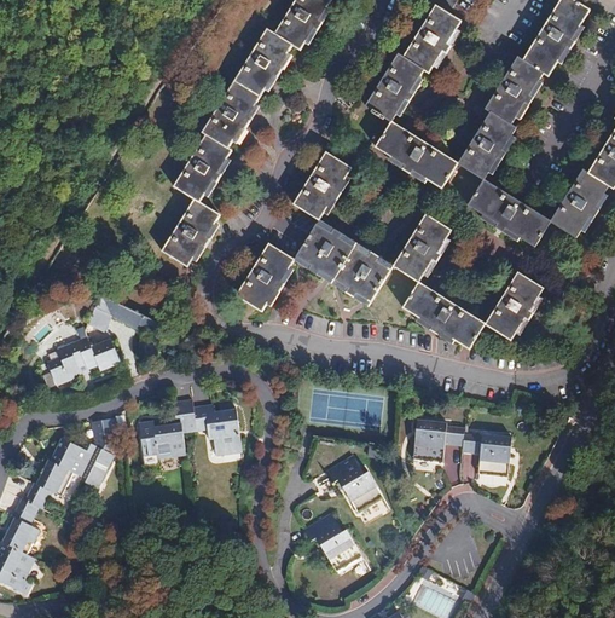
[(294,0),(274,35),(290,45),(299,50),(302,44),(307,46),(330,7),(326,5),(329,0),(294,0)]
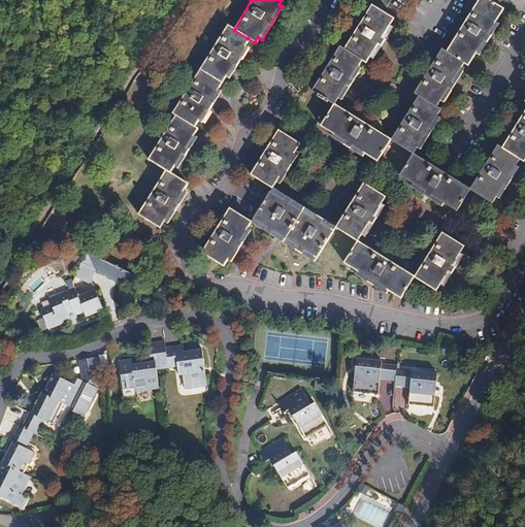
[(473,0),(445,50),(462,60),(465,62),(472,48),(477,51),(495,21),(491,19),(499,5),(490,0),(473,0)]
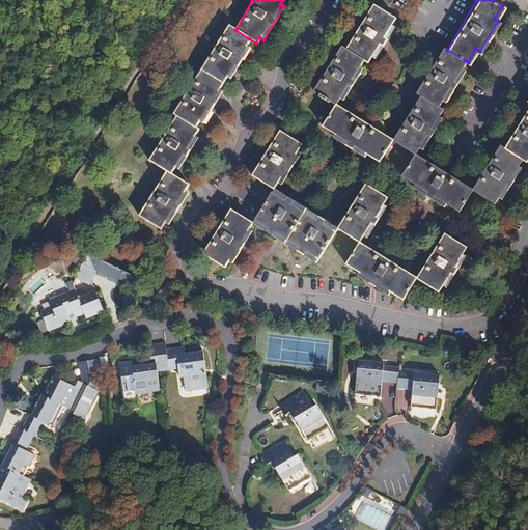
[(342,50),(362,61),(365,63),(368,58),(372,60),(393,26),(388,24),(392,19),(369,5),(342,50)]
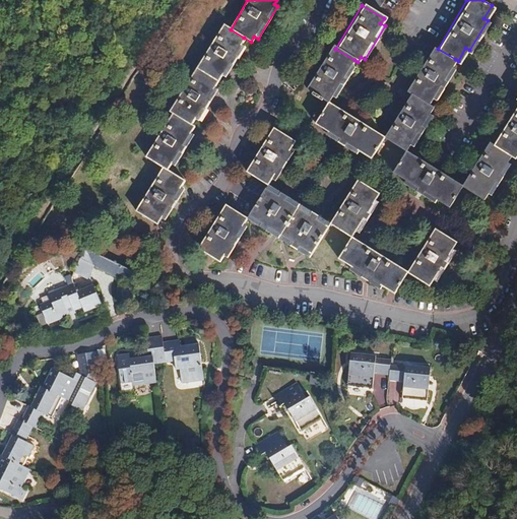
[(241,44),(244,38),(231,29),(221,24),(195,69),(217,81),(220,76),(223,78),(244,46),(241,44)]
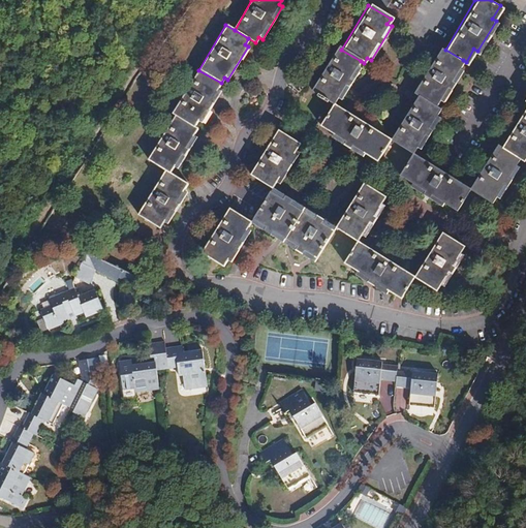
[(440,47),(436,54),(459,67),(463,60),(445,50),(440,47)]
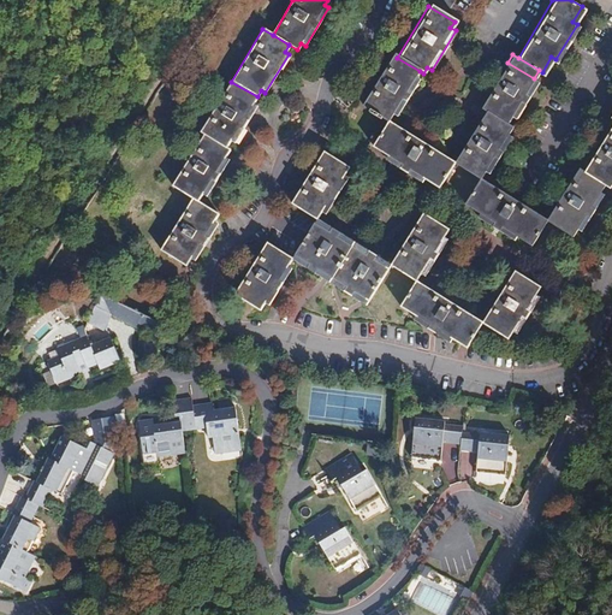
[(363,106),(390,122),(394,114),(397,117),(419,81),(415,78),(420,71),(397,58),(393,57),(363,106)]
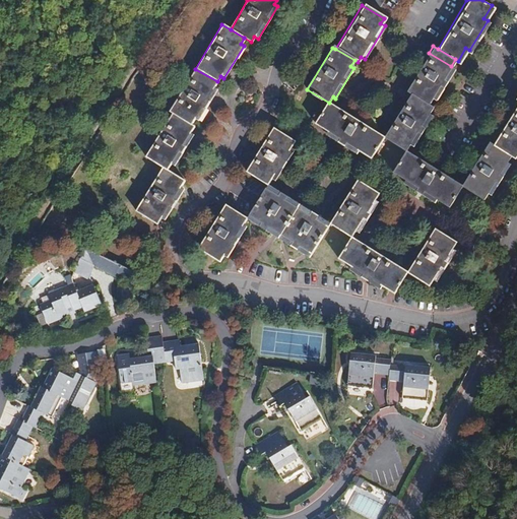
[(435,100),(454,68),(451,66),(429,53),(406,90),(411,93),(410,95),(428,105),(432,98),(435,100)]
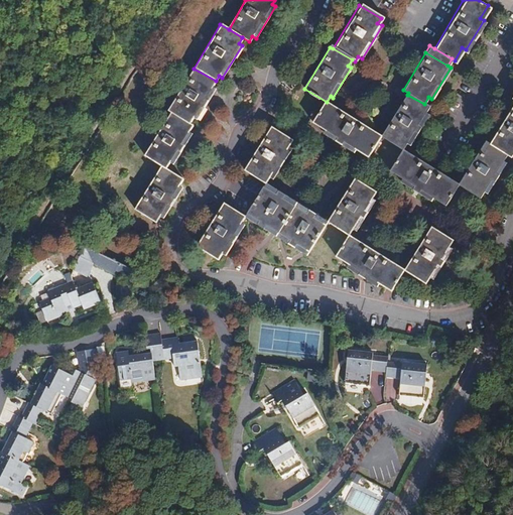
[(213,86),(216,81),(194,69),(168,109),(172,112),(172,113),(190,124),(195,117),(198,119),(216,88),(213,86)]
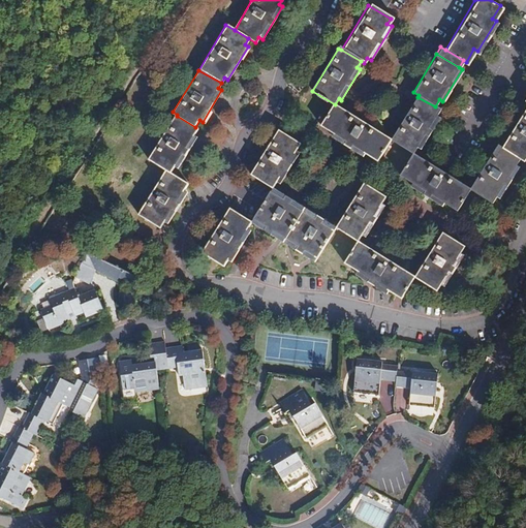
[(418,97),(413,103),(434,116),(438,109),(435,106),(418,97)]
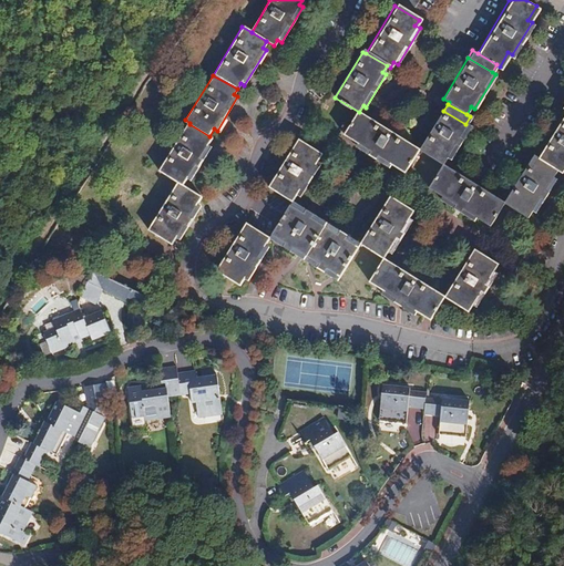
[(469,126),(465,124),(443,111),(420,148),(443,162),(447,156),(450,158),(469,126)]
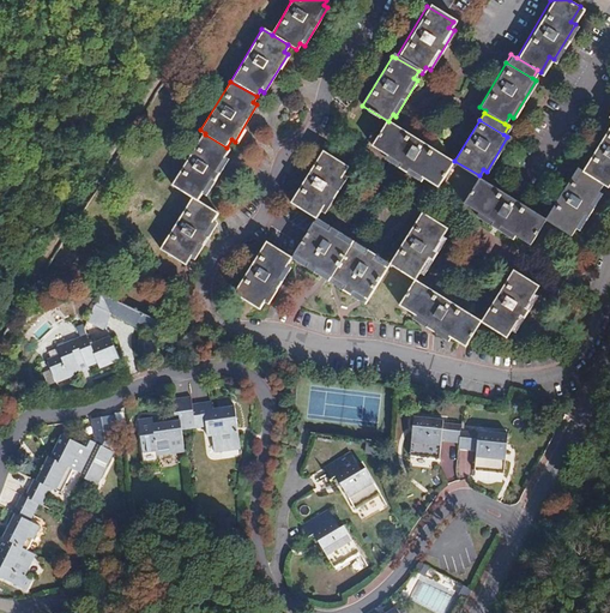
[(423,180),(426,176),(440,152),(388,121),(374,145),(390,155),(387,158),(423,180)]
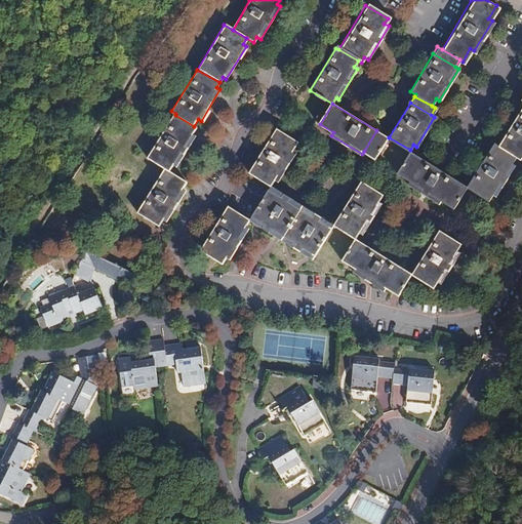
[(521,106),(498,145),(516,155),(521,158),(521,155),(521,106)]
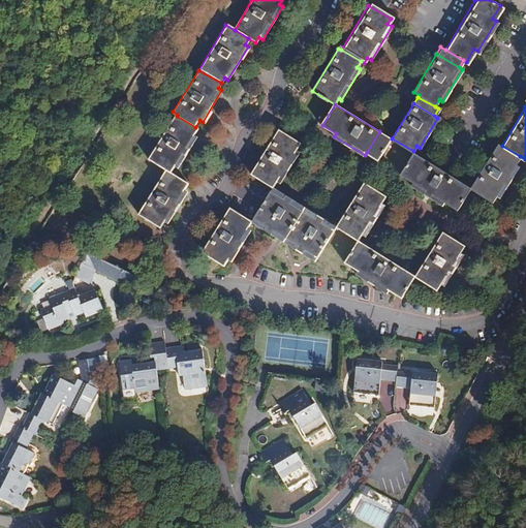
[(198,129),(195,127),(177,116),(150,160),(160,166),(172,174),(176,167),(179,169),(198,136),(195,134),(198,129)]
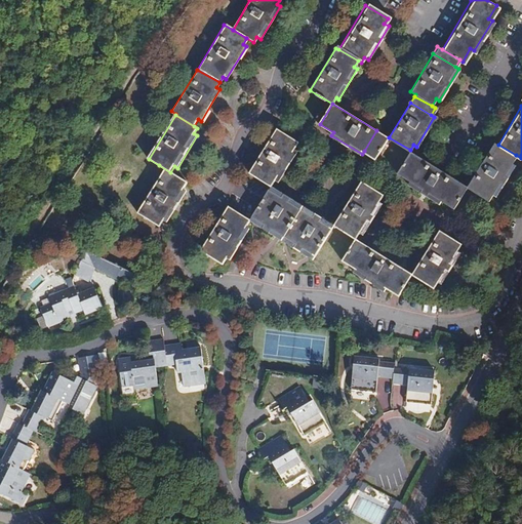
[(248,173),(270,187),(275,179),(278,183),(297,151),(293,148),(296,144),(275,130),(248,173)]
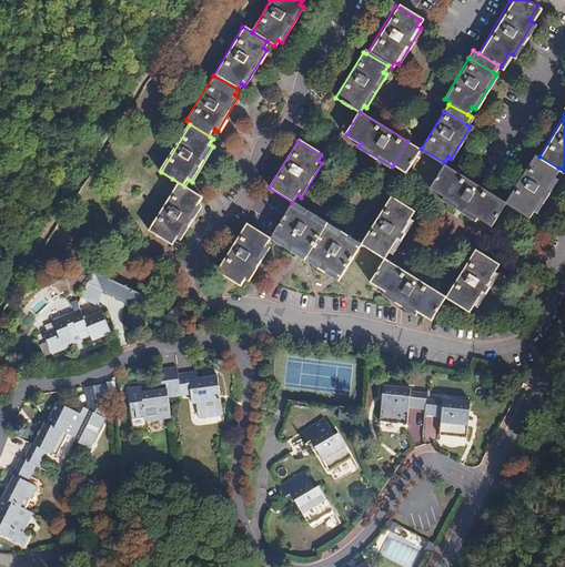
[(421,149),(407,141),(394,163),(407,171),(421,149)]
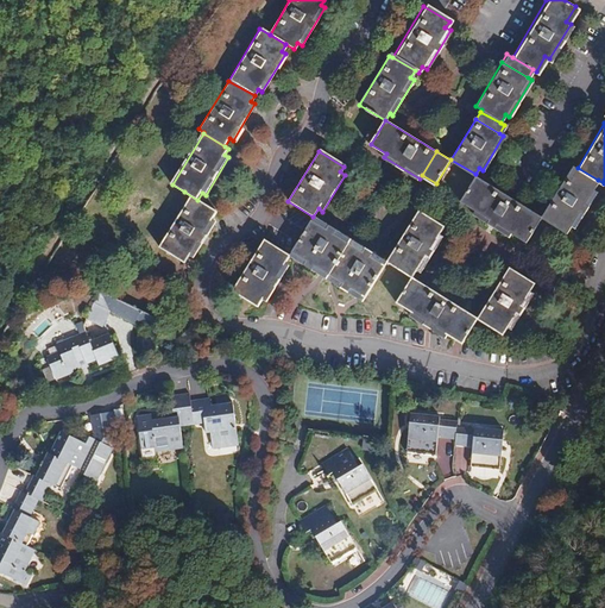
[(572,165),(567,173),(593,188),(598,180),(578,168),(572,165)]
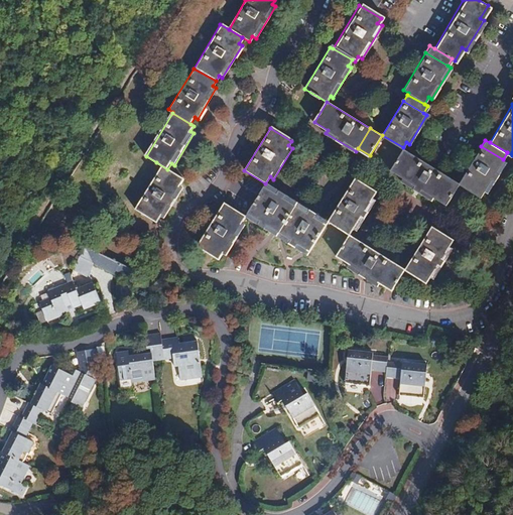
[(505,160),(503,159),(481,146),(460,181),(482,195),(485,189),(487,190),(505,160)]
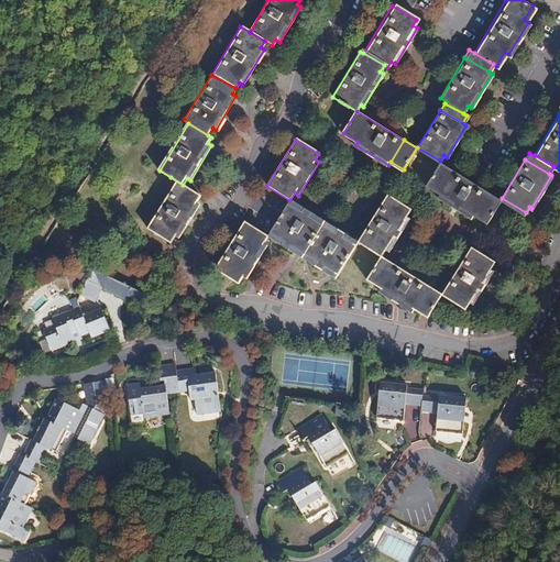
[(473,211),(481,216),(494,194),(440,161),(427,183),(441,191),(438,196),(471,215),(473,211)]
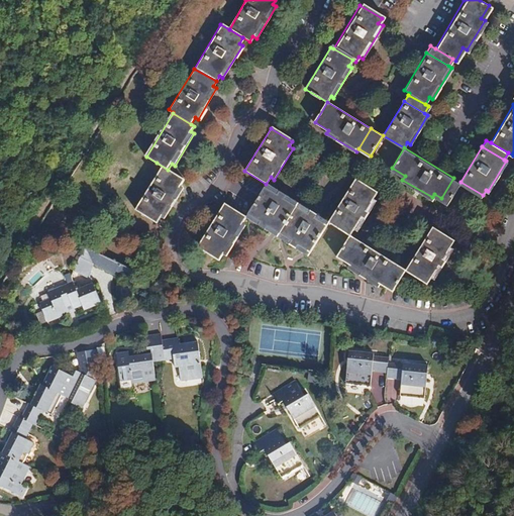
[(179,176),(168,170),(157,163),(129,207),(151,221),(156,214),(158,216),(178,184),(175,182),(179,176)]
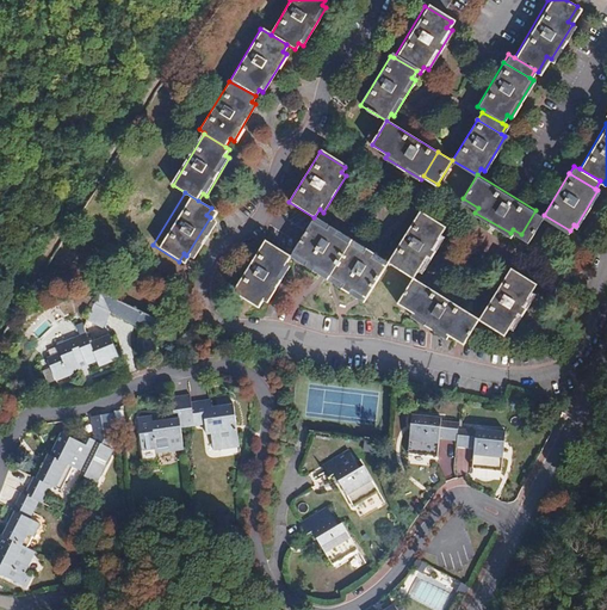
[(544,215),(536,210),(521,234),(528,239),(544,215)]
